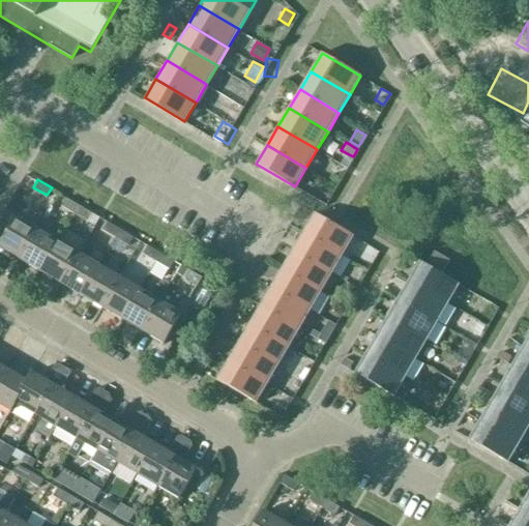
[(75,211),(80,204),(66,196),(61,203),(75,211)]
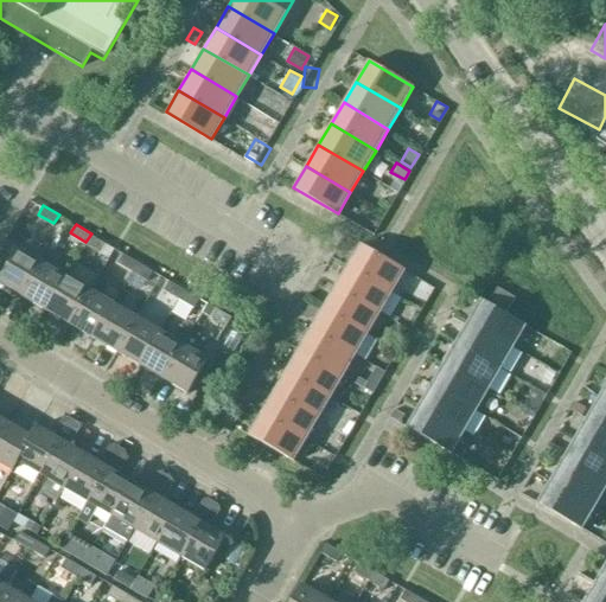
[(101,251),(106,242),(91,234),(85,242),(101,251)]
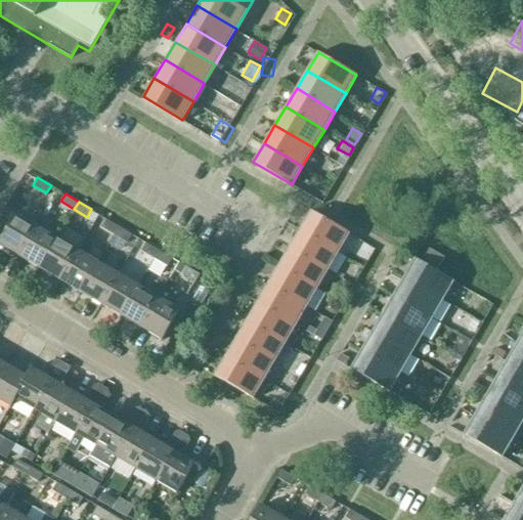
[(13,218),(0,241),(0,244),(19,255),(20,255),(44,214),(44,213),(35,208),(28,220),(16,213),(4,206),(1,211),(13,218)]
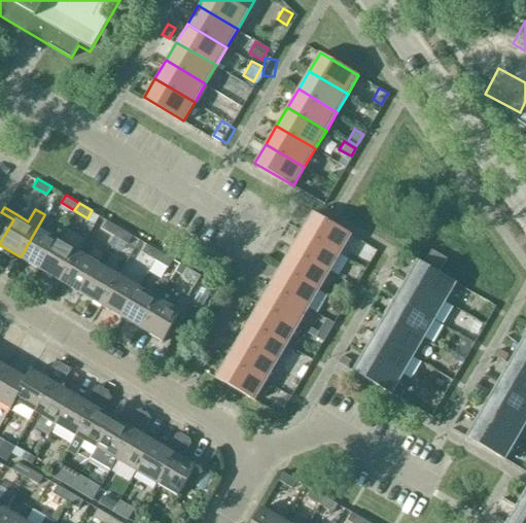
[(107,207),(102,216),(118,224),(124,215),(107,207)]
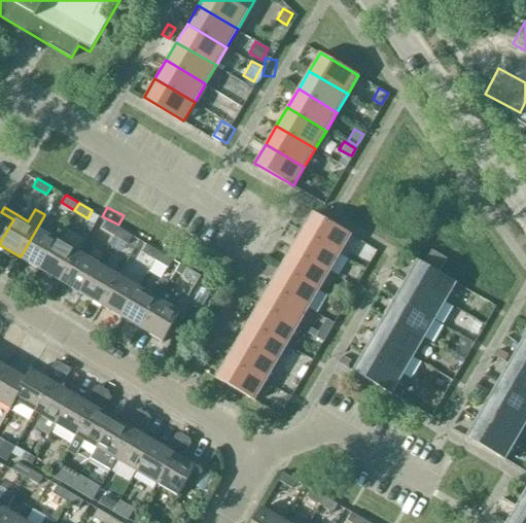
[(312,211),(301,230),(341,252),(351,234),(312,211)]
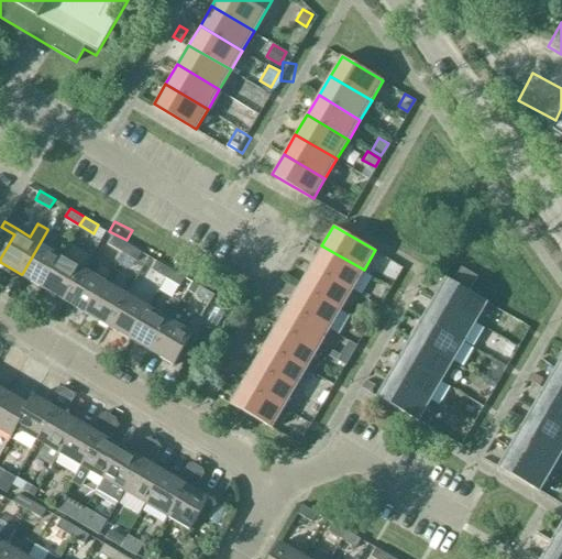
[(62,255),(48,248),(56,234),(47,230),(22,274),(43,287),(62,255)]
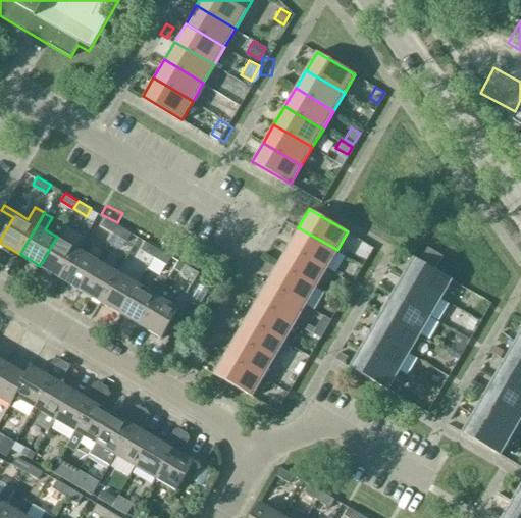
[(114,231),(118,223),(105,216),(100,223),(114,231)]
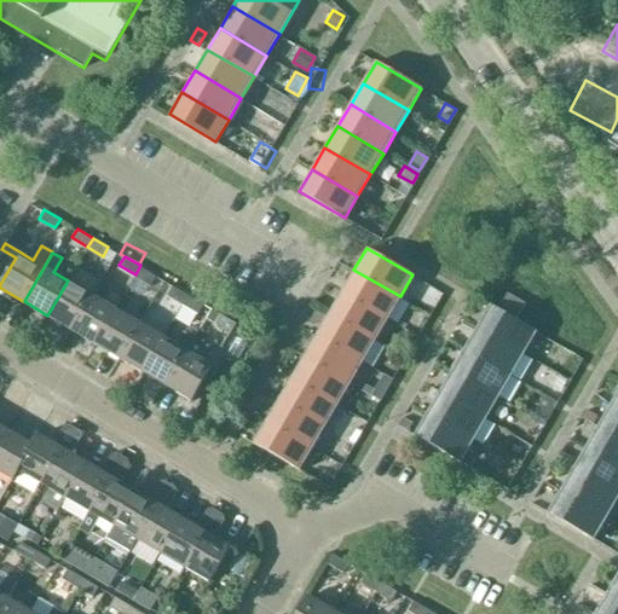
[(150,283),(156,274),(140,265),(136,274),(150,283)]
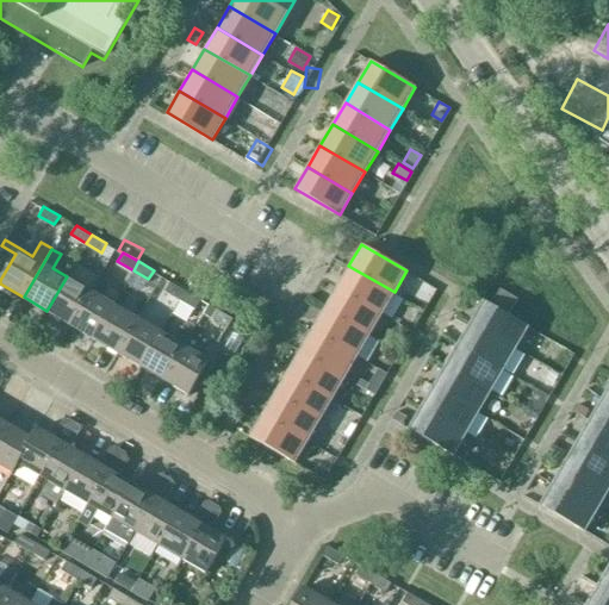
[(348,266),(336,287),(381,313),(395,292),(348,266)]
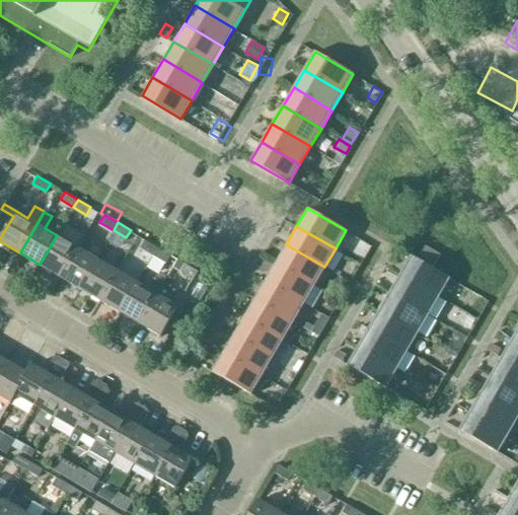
[(77,246),(76,246),(57,235),(40,265),(60,276),(77,246)]
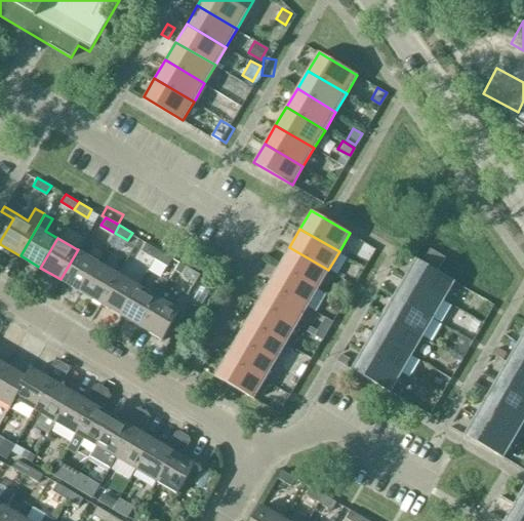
[(97,262),(87,255),(93,244),(83,238),(77,249),(78,249),(61,279),(80,291),(97,262)]
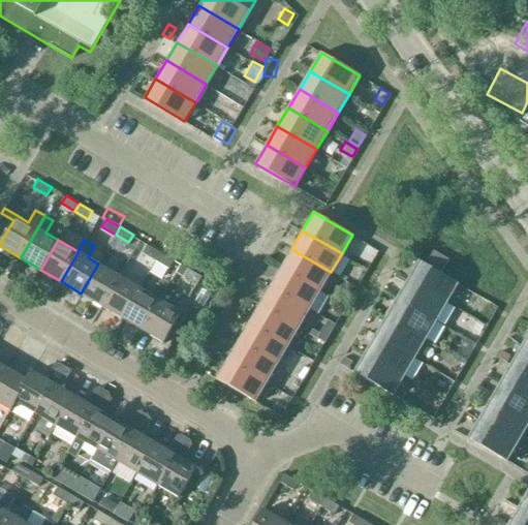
[(155,258),(160,250),(147,243),(143,250),(155,258)]
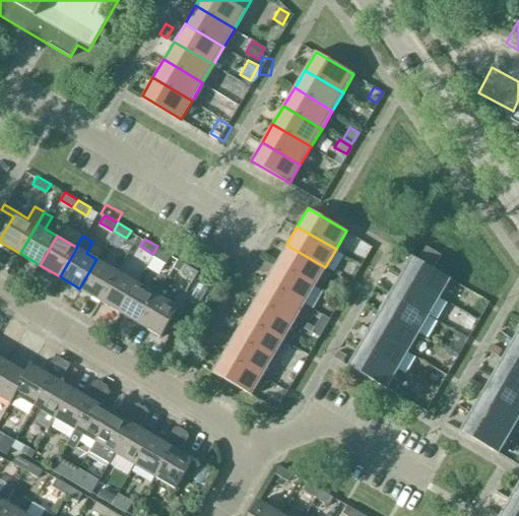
[(286,245),(276,263),(315,285),(325,267),(286,245)]
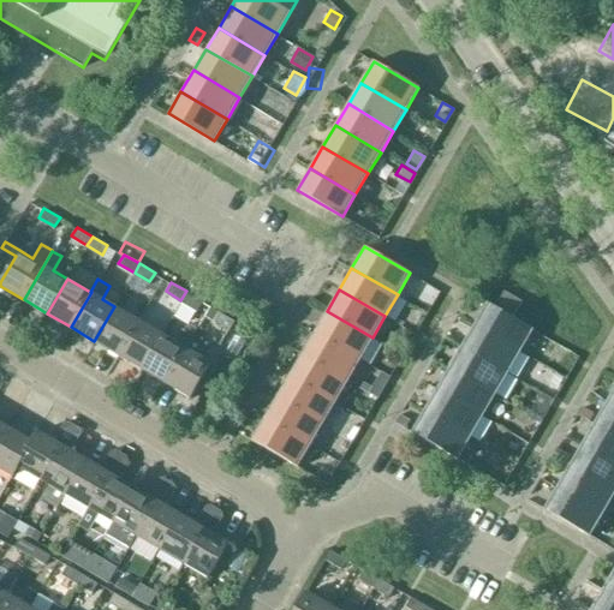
[(504,289),(494,306),(512,316),(520,299),(504,289)]
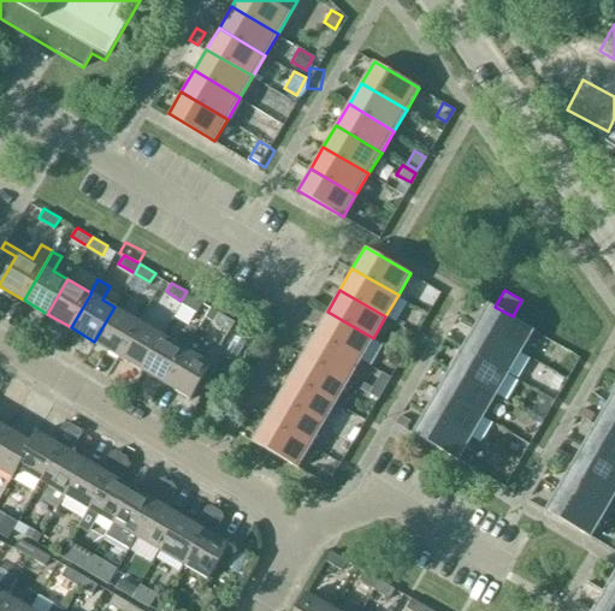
[(196,310),(202,301),(187,291),(181,301),(196,310)]
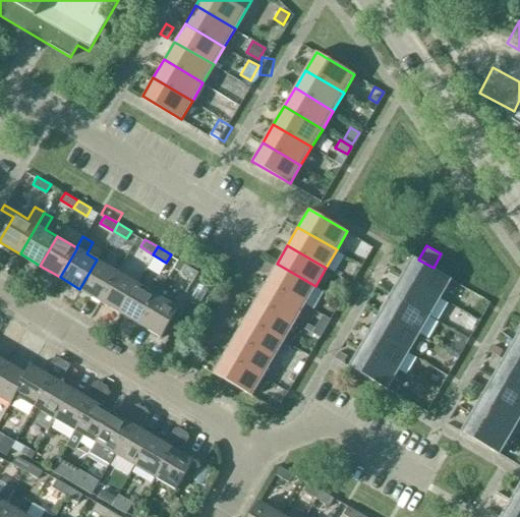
[(412,256),(401,275),(441,298),(452,279),(434,268),(418,260),(412,255),(412,256)]
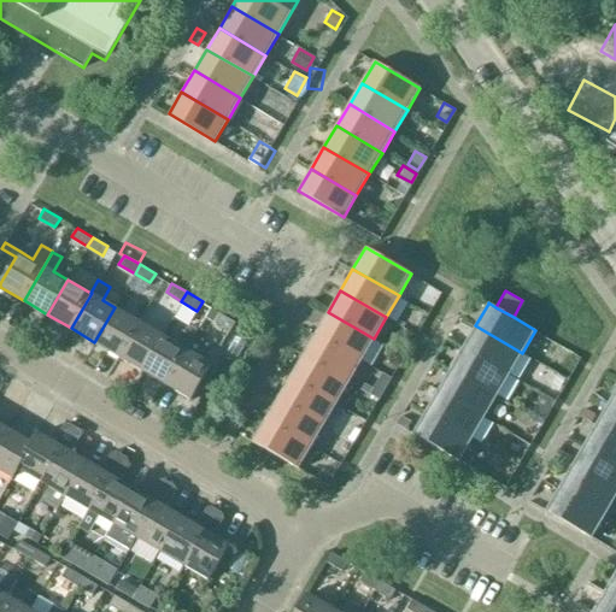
[(211,306),(210,306),(205,315),(229,329),(235,319),(211,306)]
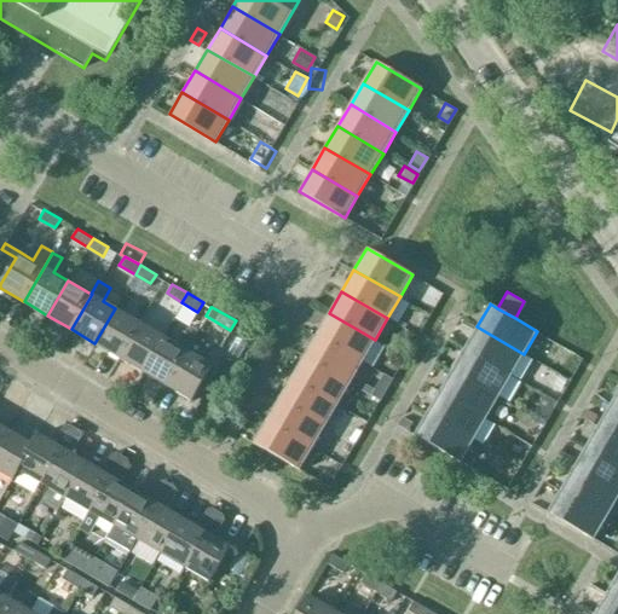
[(139,322),(138,322),(115,308),(94,343),(119,357),(139,322)]
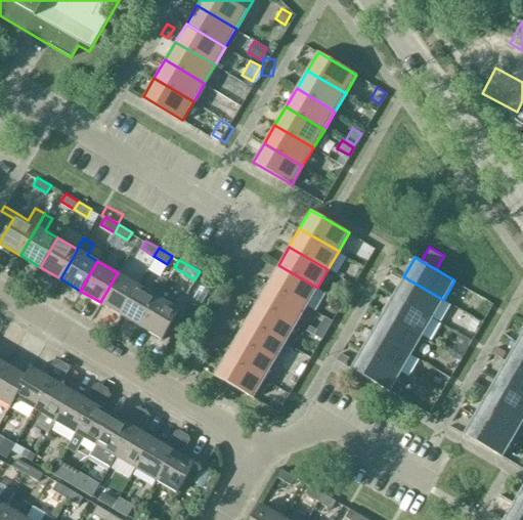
[(275,268),(267,283),(306,306),(317,288),(278,265),(275,268)]
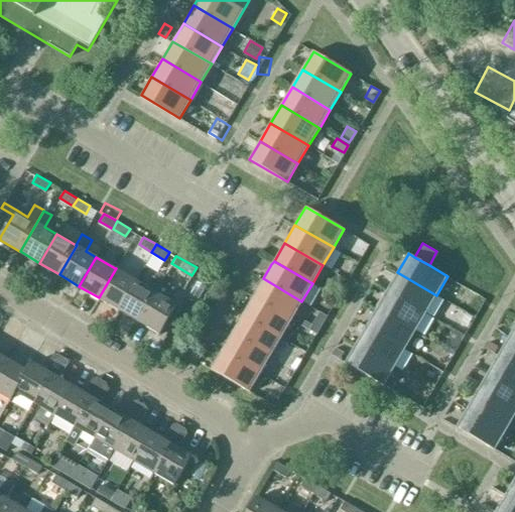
[(118,308),(135,280),(116,268),(99,297),(118,308)]
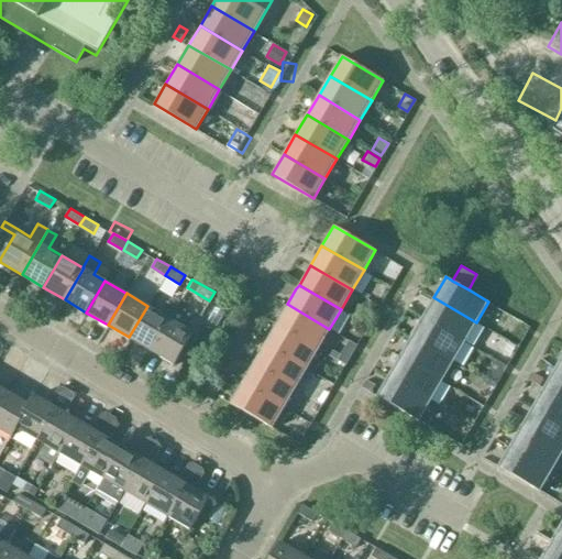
[(172,296),(168,302),(176,306),(180,298),(175,295),(172,296)]
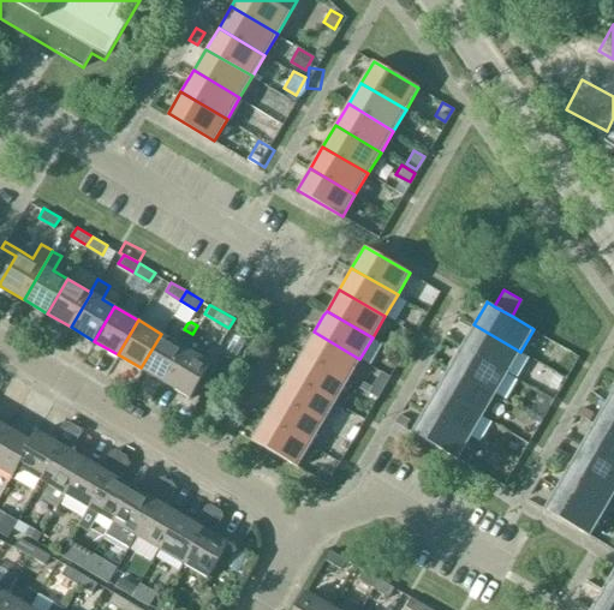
[(507,374),(520,352),(474,324),(462,346),(507,374)]
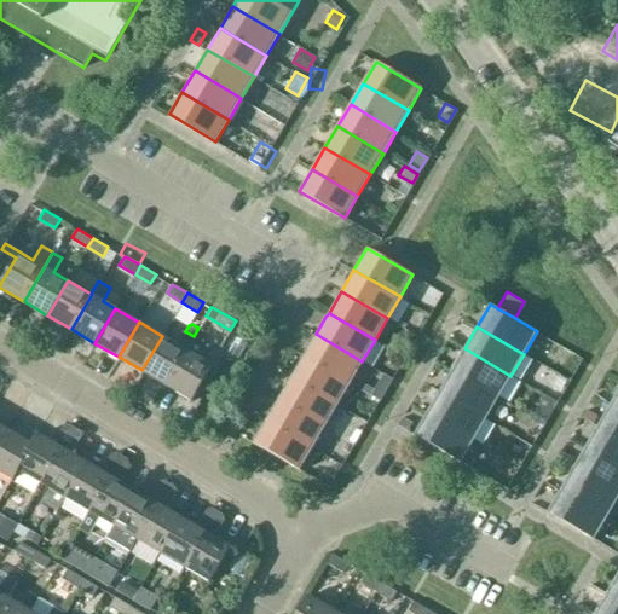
[(166,384),(194,336),(185,331),(184,330),(175,343),(162,336),(142,370),(166,384)]
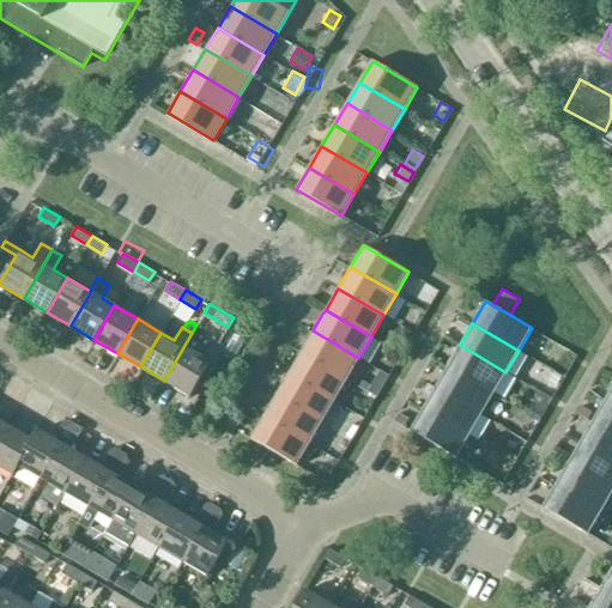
[(306,342),(301,352),(346,380),(358,358),(313,330),(310,334),(308,340),(306,342)]
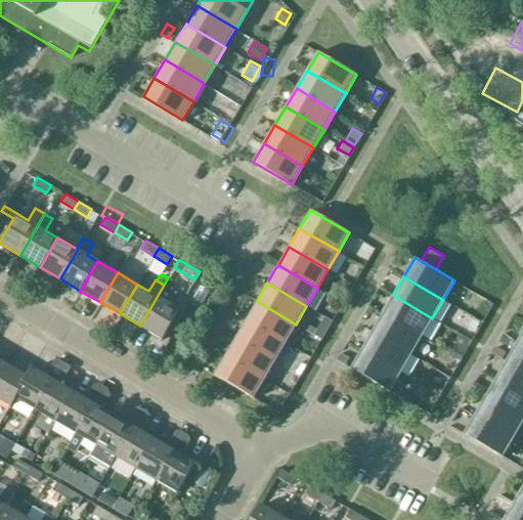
[(173,290),(164,285),(140,326),(161,338),(178,308),(166,301),(173,290)]
